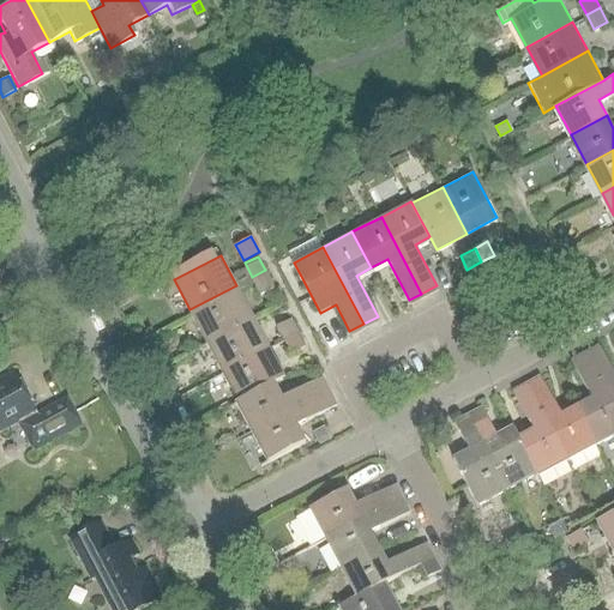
[(252,277),(259,291),(272,284),(265,270),(252,277)]
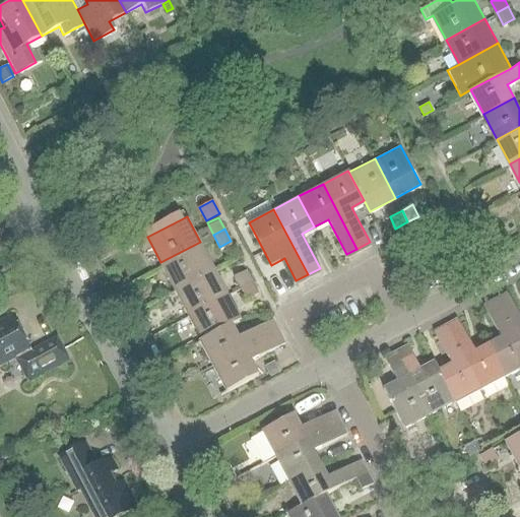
[(160,262),(174,286),(213,266),(200,242),(160,262)]
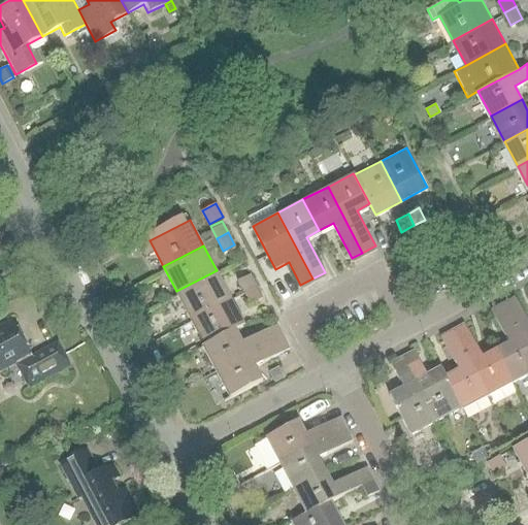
[(176,291),(190,317),(230,296),(217,270),(176,291)]
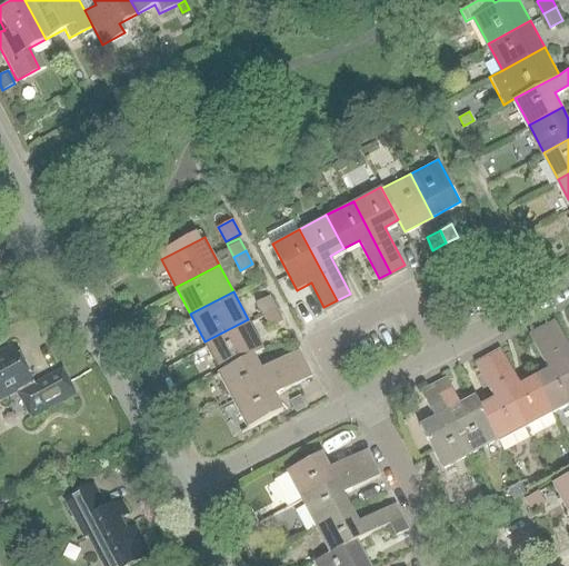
[(256,299),(262,311),(275,306),(268,293),(256,299)]
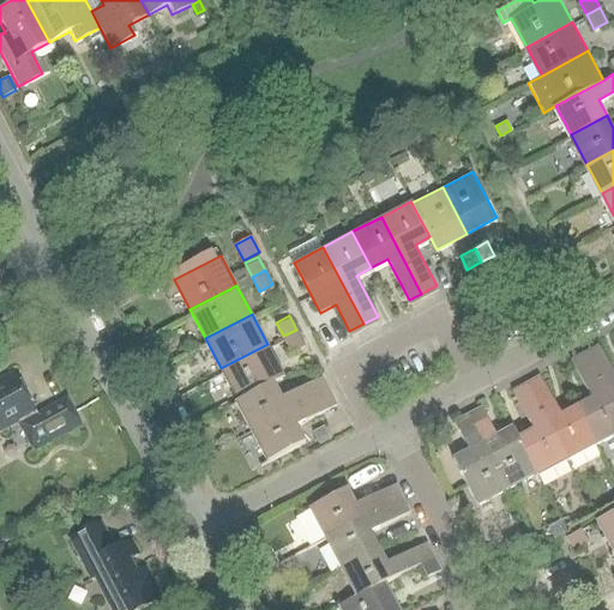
[(304,343),(296,330),(283,336),(290,350),(304,343)]
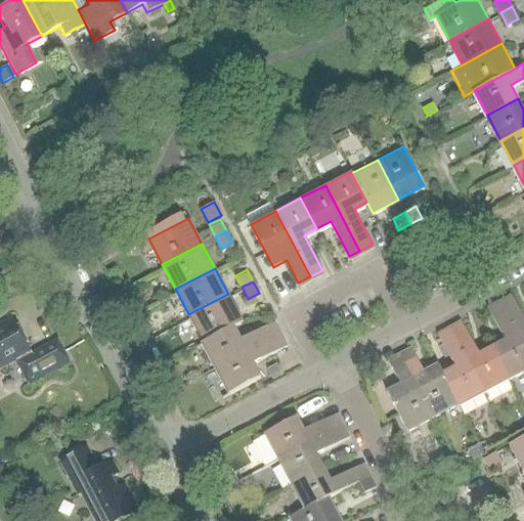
[(523,313),(511,289),(498,296),(523,344),(523,313)]
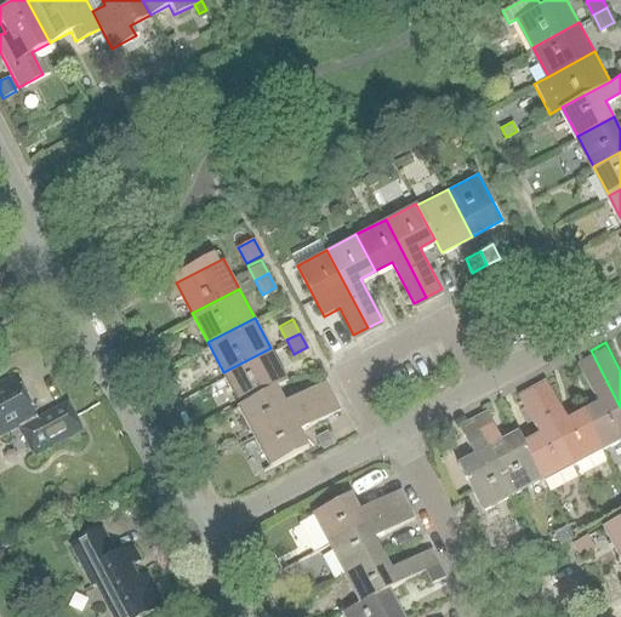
[(271,348),(223,372),(238,401),(275,382),(285,377),(271,348)]
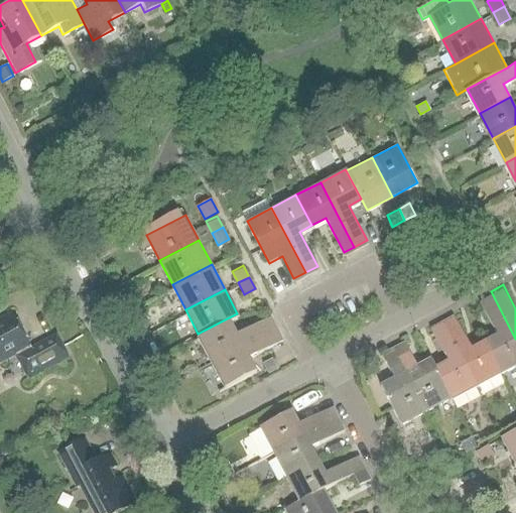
[(502,371),(515,363),(515,339),(491,291),(481,296),(498,333),(486,340),(502,371)]
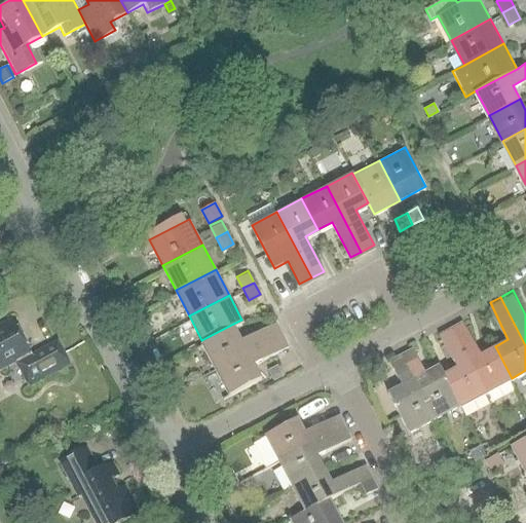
[(11,313),(0,319),(0,364),(17,356),(26,371),(23,372),(29,382),(70,361),(55,335),(30,349),(11,313)]
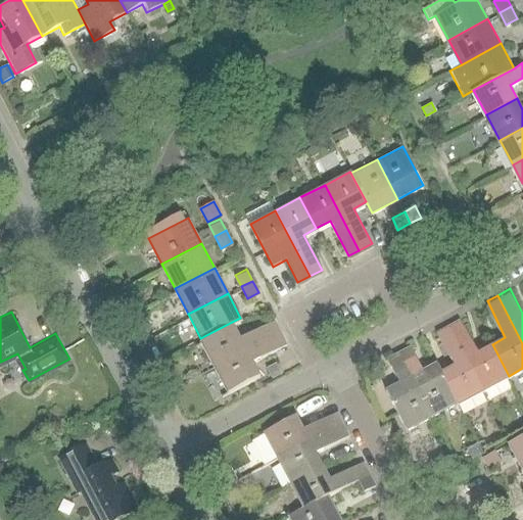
[(460,315),(447,322),(483,389),(509,376),(492,344),(491,343),(477,350),(460,315)]
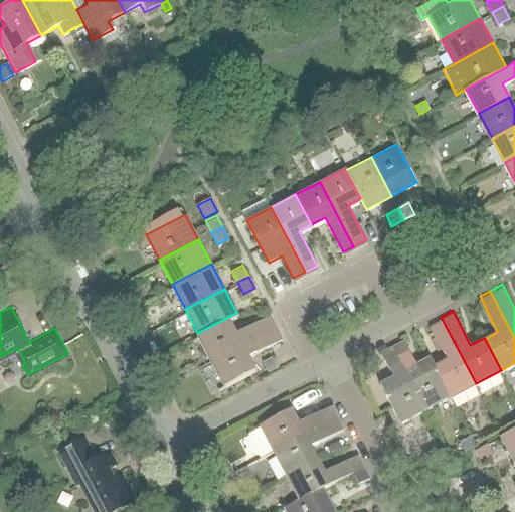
[(196,334),(209,359),(275,326),(269,314),(235,331),(228,317),(197,333),(196,334)]
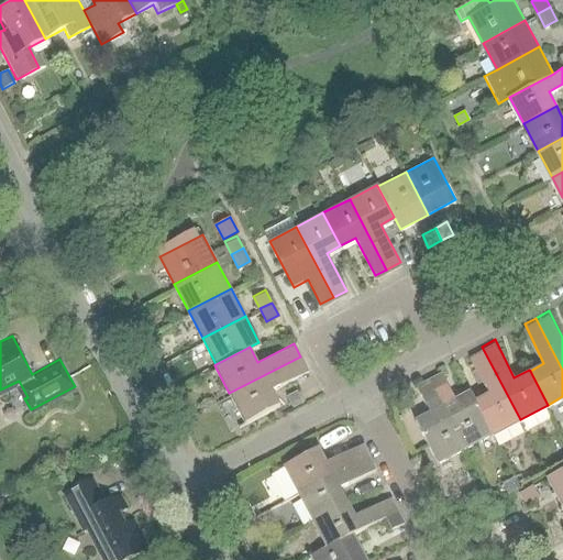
[(493,435),(520,419),(482,347),(471,352),(488,391),(475,398),(474,399),(490,431),(493,435)]
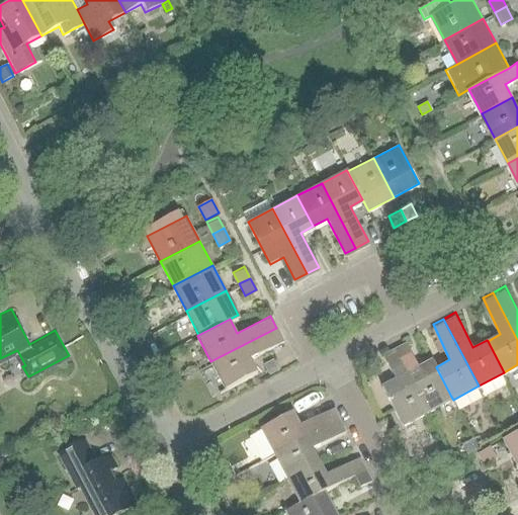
[(282,339),(276,328),(210,361),(223,385),(255,368),(249,356),(282,339)]
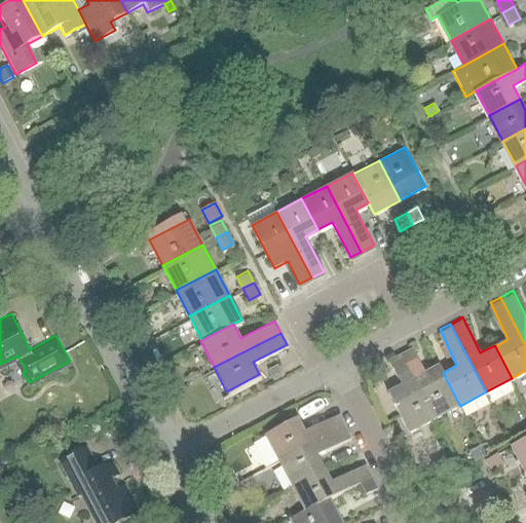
[(407,361),(414,357),(409,346),(401,349),(407,361)]
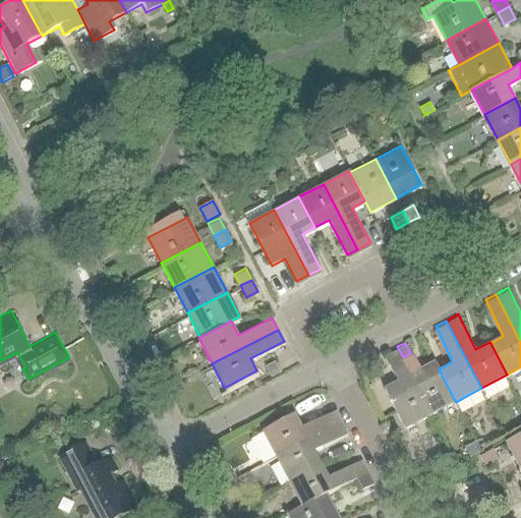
[(405,424),(431,411),(410,371),(403,357),(397,346),(385,353),(398,378),(385,386),(405,424)]
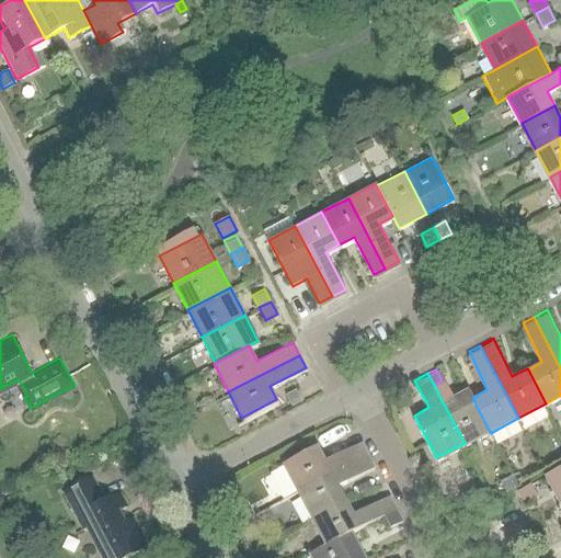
[(442,400),(465,443),(489,430),(472,398),(473,397),(469,387),(442,400)]
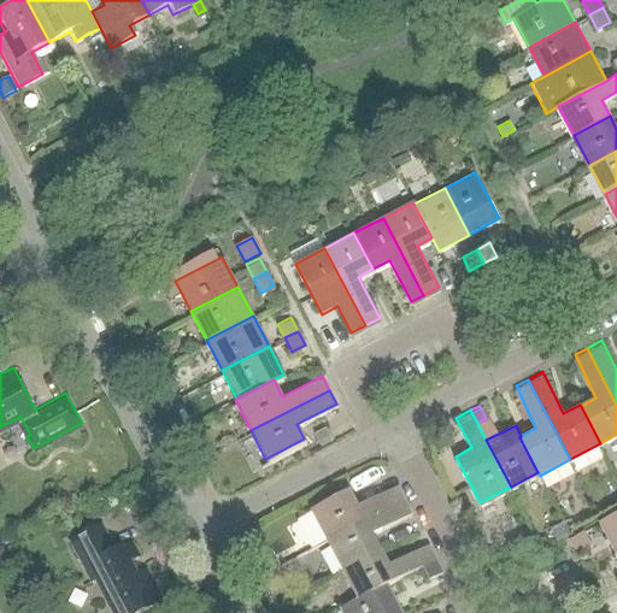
[(309,506),(325,537),(404,496),(395,482),(357,502),(348,485),(309,506)]
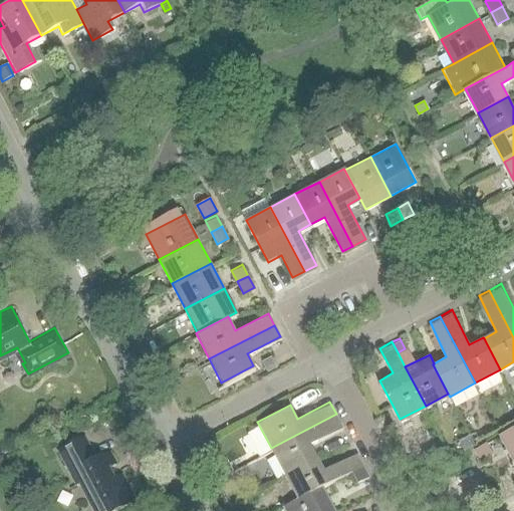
[(271,448),(283,472),(316,455),(309,442),(342,426),(336,414),(271,448)]
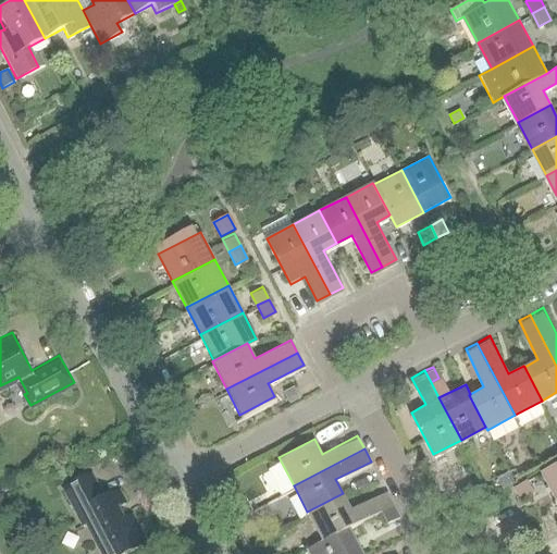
[(556,462),(542,470),(556,497),(556,496),(556,462)]
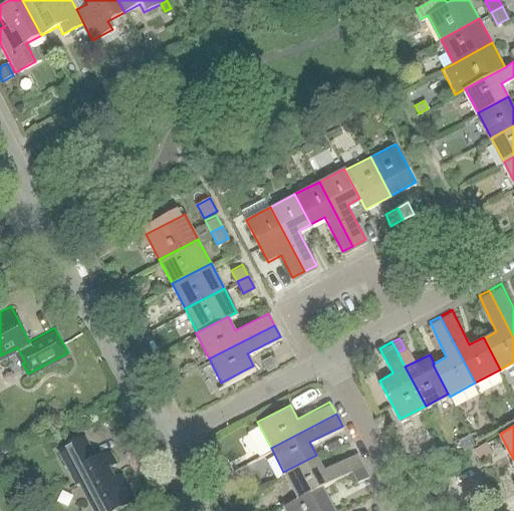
[(469,433),(457,439),(463,449),(474,443),(469,433)]
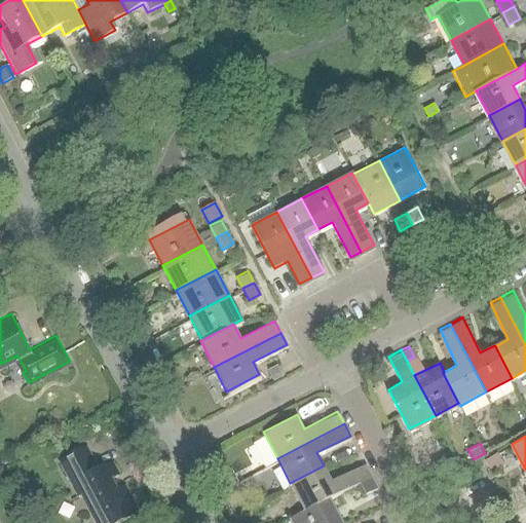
[(112,522),(139,510),(125,484),(117,488),(111,478),(119,474),(112,460),(99,468),(86,444),(60,458),(77,492),(80,490),(97,522),(112,522)]
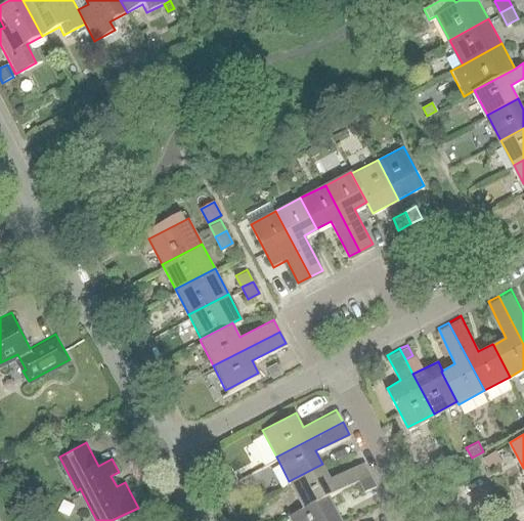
[(435,456),(439,463),(452,456),(448,448),(435,456)]
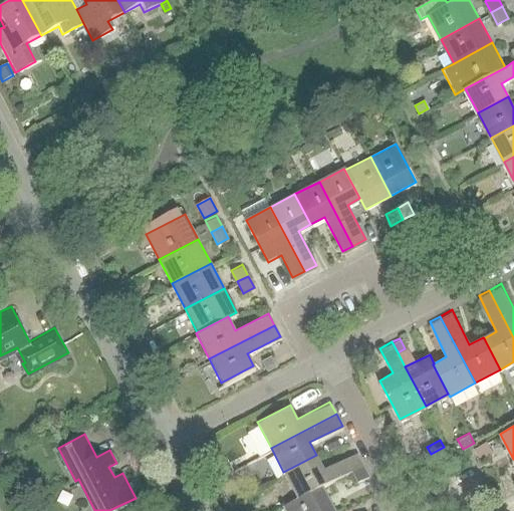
[(480,459),(493,453),(487,441),(474,448),(480,459)]
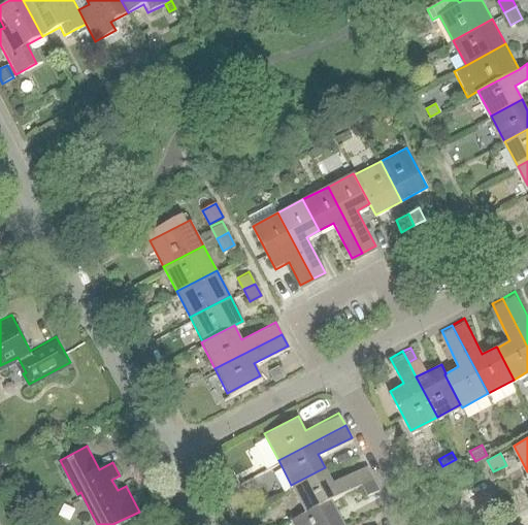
[(371,474),(365,463),(332,481),(325,467),(291,485),(305,511),(329,498),(329,497),(360,481),(371,474)]
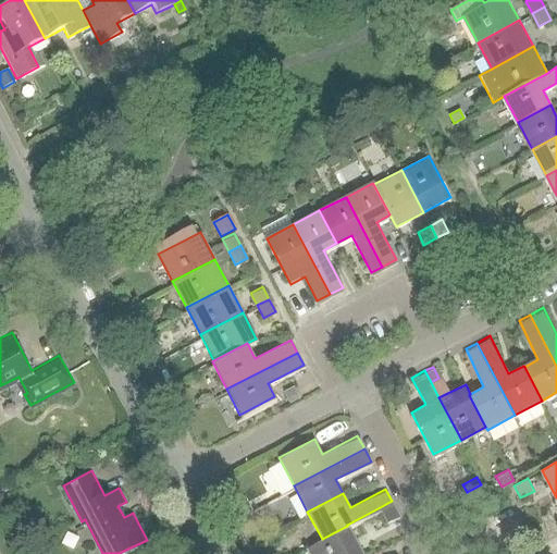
[(244,497),(232,503),(238,515),(250,508),(244,497)]
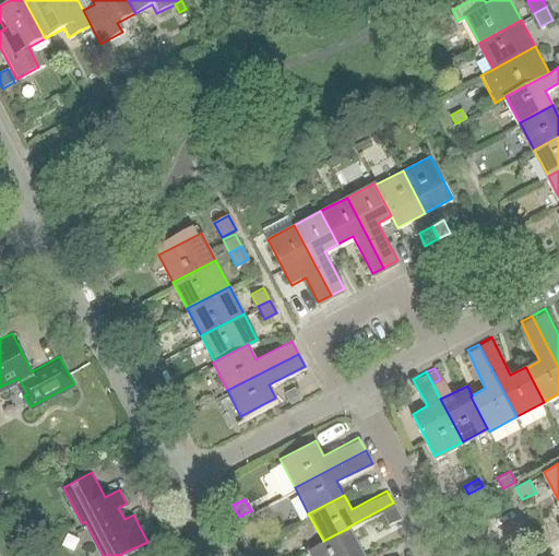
[(400,516),(393,503),(381,509),(388,522),(400,516)]
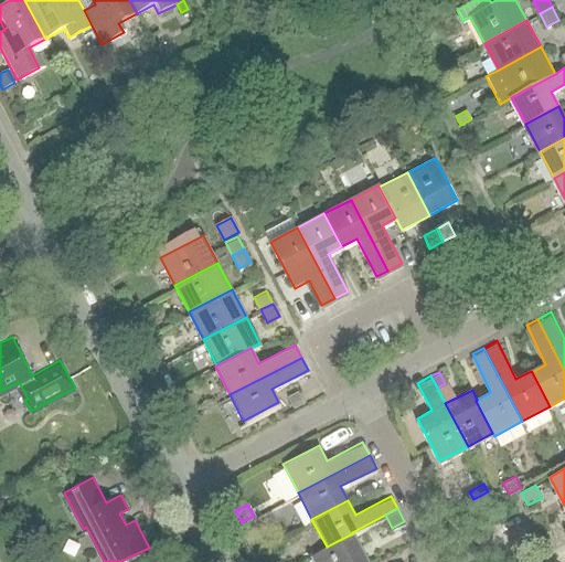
[(310,554),(313,561),(361,561),(366,560),(352,533),(327,547),(310,554)]
